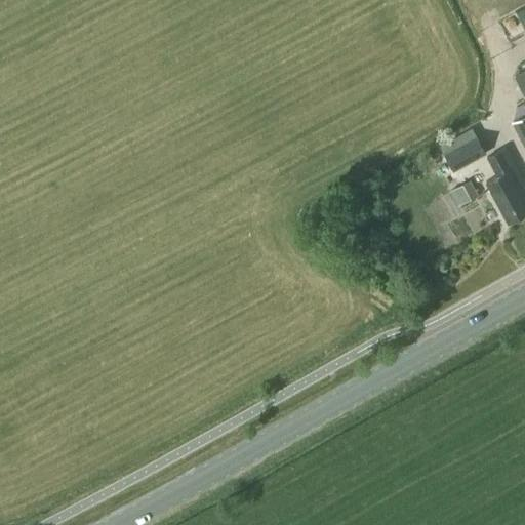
[(524,70),(515,75),(524,95),(524,70)]
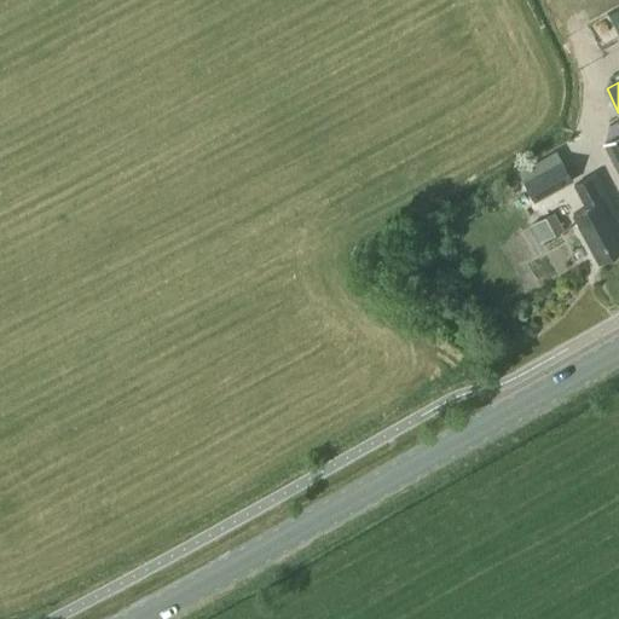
[(618,136),(601,144),(618,179),(618,136)]
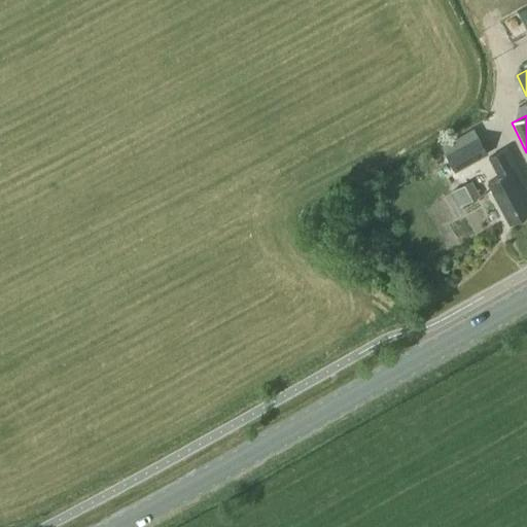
[(446,154),(455,171),(488,153),(480,137),(446,154)]
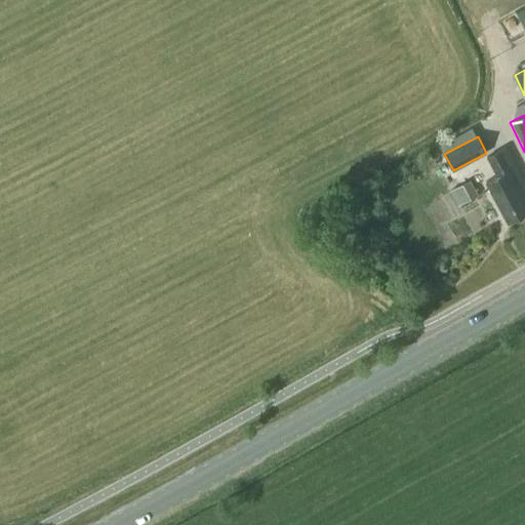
[(507,223),(524,212),(524,200),(523,197),(524,196),(524,185),(506,148),(488,157),(497,174),(485,182),(507,223)]
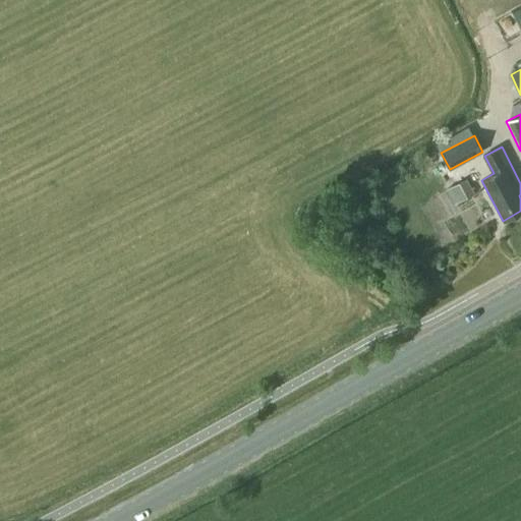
[(473,191),(466,178),(447,188),(455,203),(473,191)]
